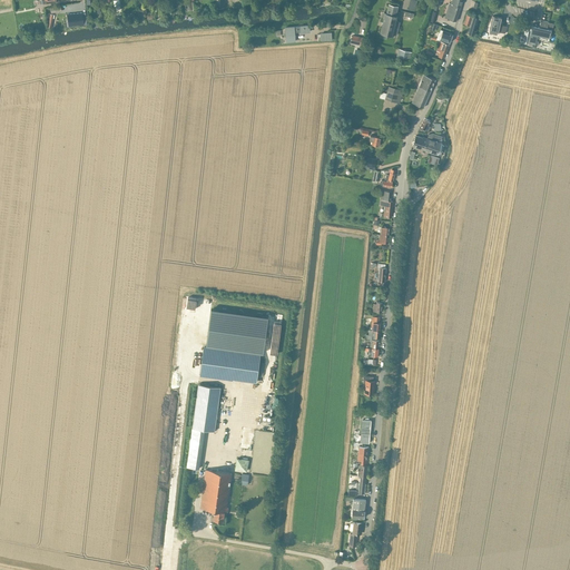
[(213,0),(215,13),(218,13),(218,8),(224,8),(223,0),(213,0)]
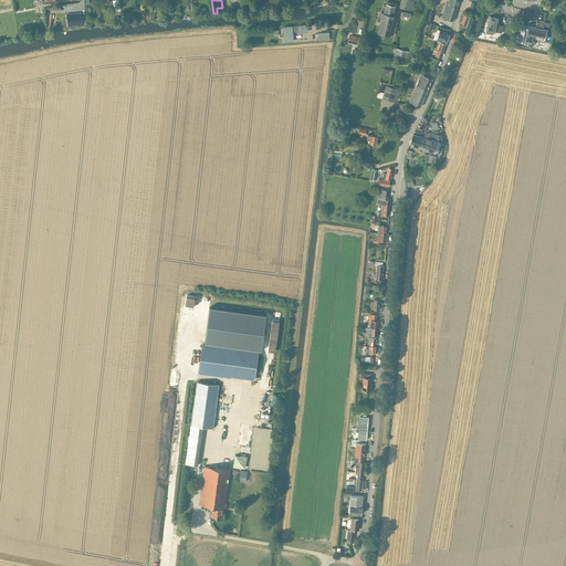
[(452,21),(459,0),(448,0),(447,3),(446,2),(441,17),(452,21)]
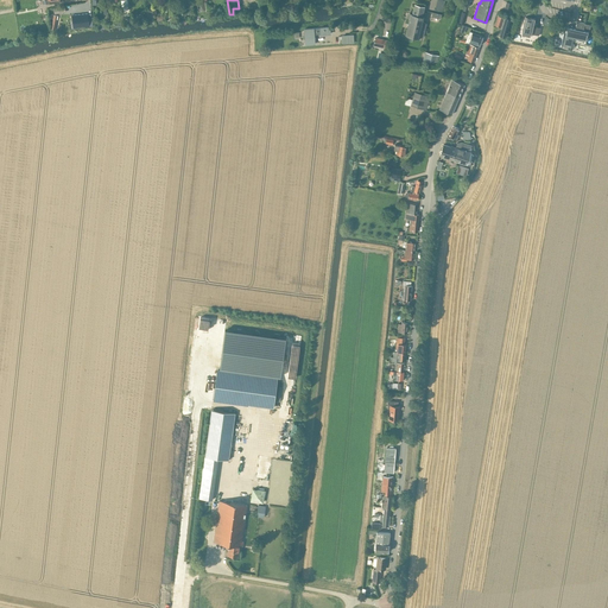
[(409,19),(405,35),(419,38),(419,37),(423,38),(426,24),(423,23),(424,17),(425,12),(423,12),(424,6),(415,5),(412,14),(410,14),(409,19)]
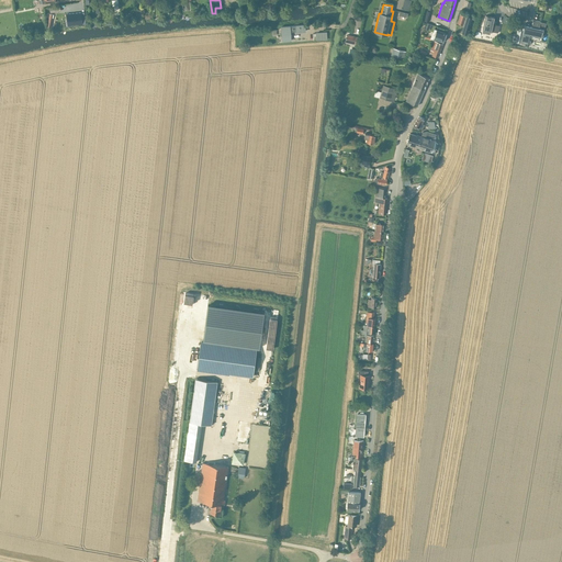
[(81,12),(66,14),(67,23),(77,22),(77,24),(86,23),(85,15),(81,15),(81,12)]
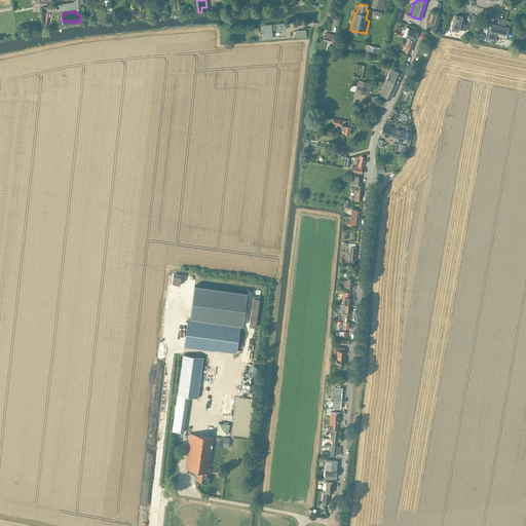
[(435,14),(430,13),(427,22),(430,23),(429,24),(434,25),(433,29),(435,30),(434,32),(436,33),(439,24),(437,24),(437,22),(439,22),(441,16),(436,14),(435,14)]
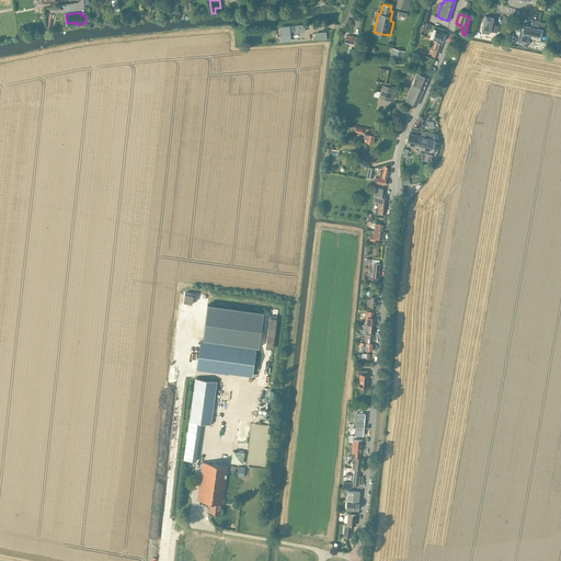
[(496,33),(499,25),(492,24),(493,18),(484,15),(481,30),(482,30),(481,33),(489,34),(489,31),(496,33)]
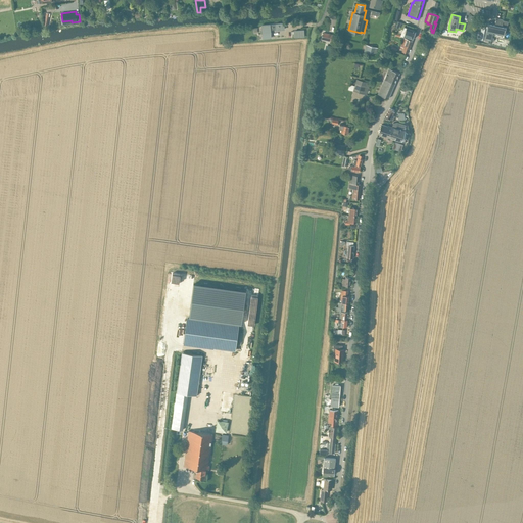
[(507,28),(508,21),(503,20),(503,19),(495,18),(494,25),(487,24),(486,27),(480,26),(477,39),(484,40),(486,32),(504,36),(506,28),(507,28)]
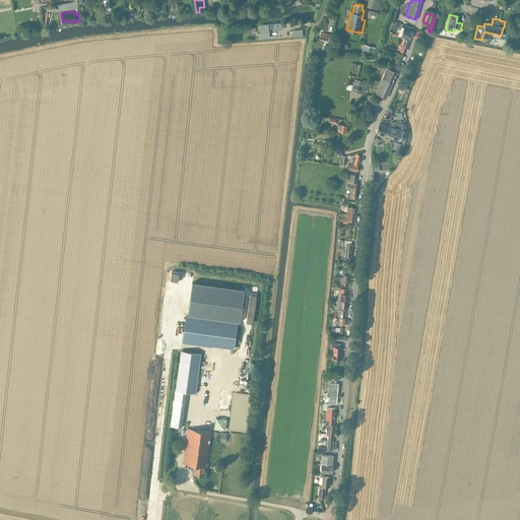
[(400,29),(403,24),(395,21),(393,27),(400,29)]
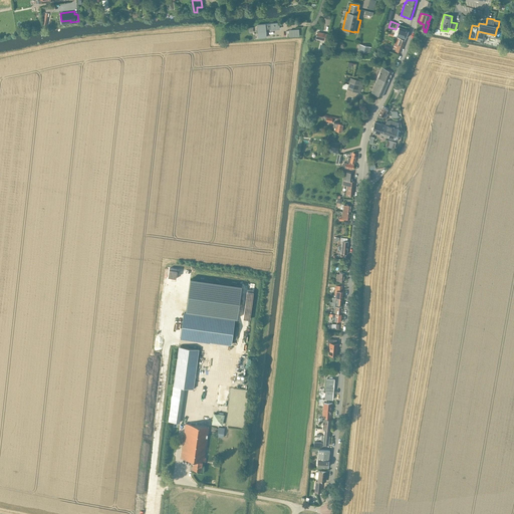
[(279,29),(279,22),(270,23),(265,24),(265,23),(257,24),(258,38),(266,37),(266,29),(270,29),(279,29)]
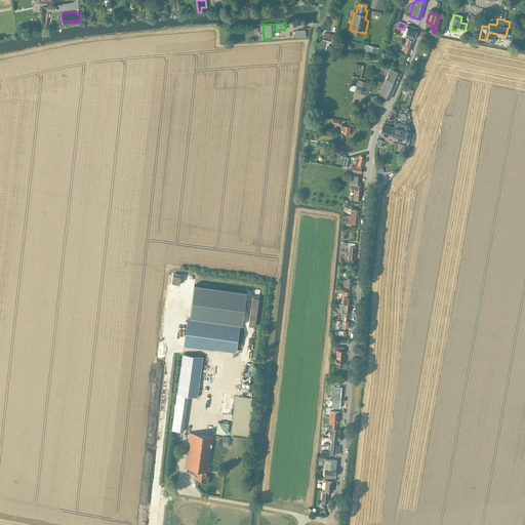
[(413,40),(416,32),(407,28),(404,36),(413,40)]
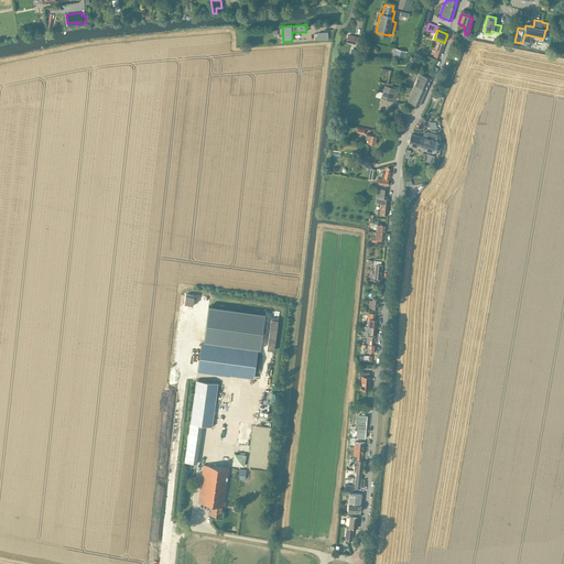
[(357,44),(359,38),(348,35),(347,42),(357,44)]
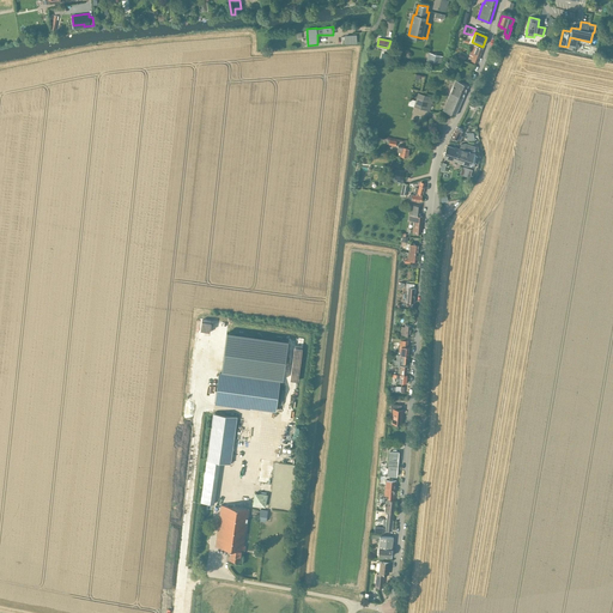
[(477,64),(483,48),(473,44),(468,58),(472,59),(471,61),(477,64)]
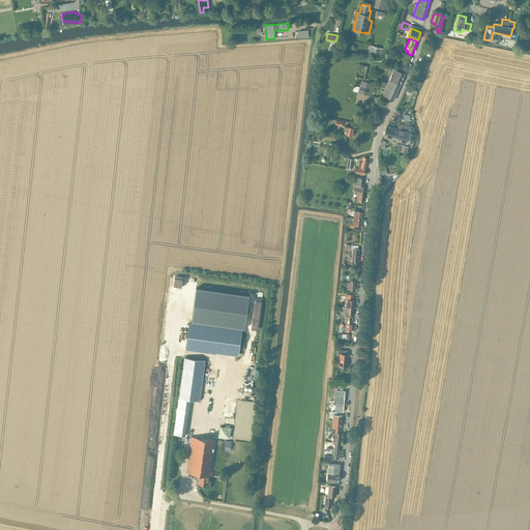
[(374,46),(372,53),(379,55),(380,48),(374,46)]
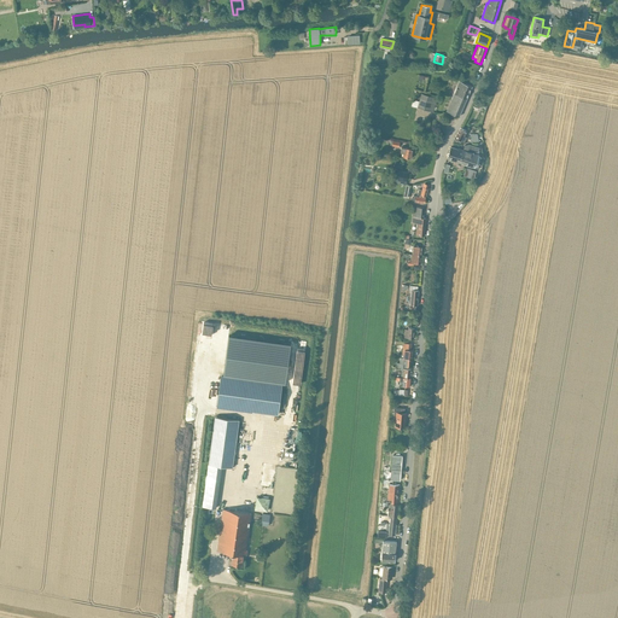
[(459,116),(471,86),(459,81),(454,93),(445,111),(459,116)]
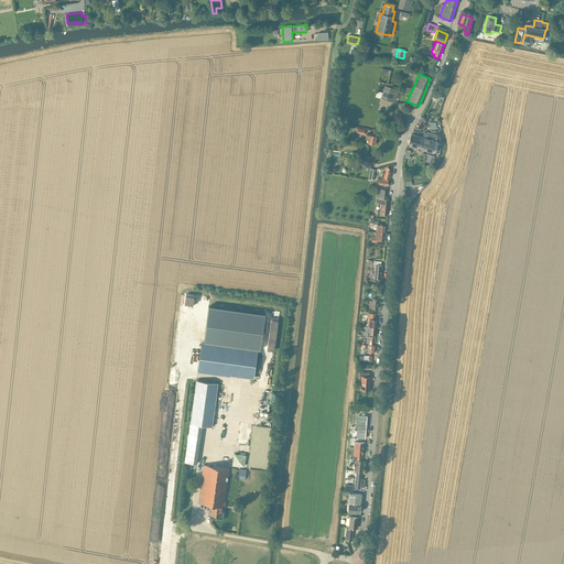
[(396,102),(397,98),(398,89),(384,86),(380,99),(396,102)]
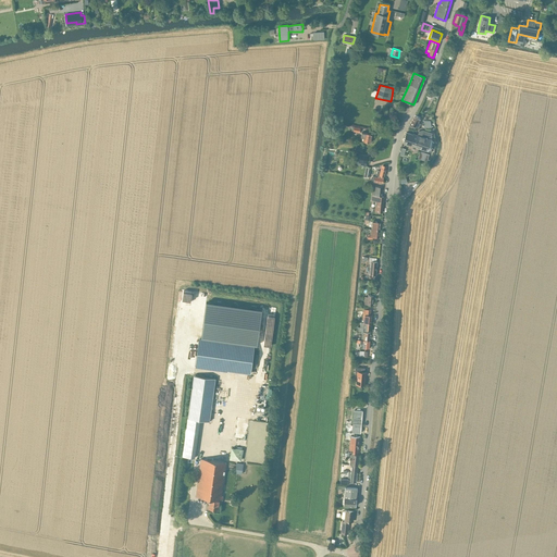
[(418,128),(420,124),(418,122),(420,119),(416,115),(409,124),(415,127),(416,128),(418,128)]
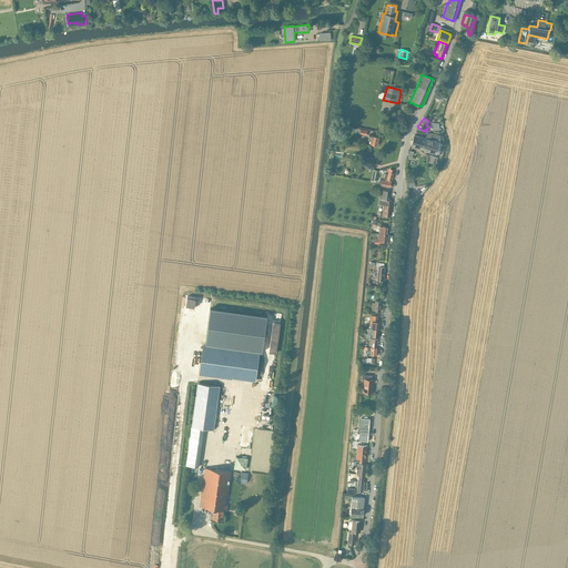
[(438,142),(440,137),(430,132),(428,139),(425,138),(425,139),(417,137),(414,135),(411,145),(417,148),(436,153),(438,154),(443,143),(440,143),(440,142),(438,142)]
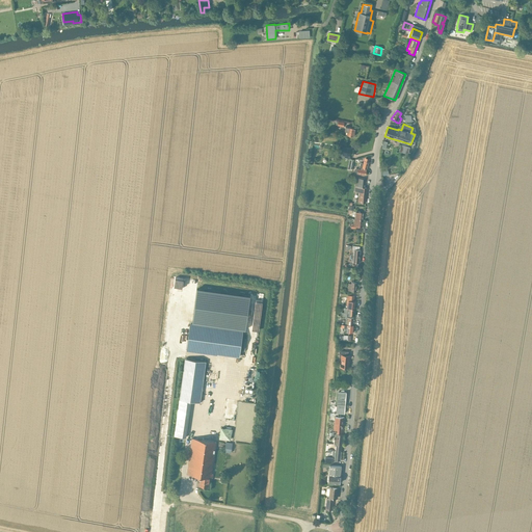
[(353,136),(355,128),(345,126),(344,131),(347,131),(346,135),(353,136)]
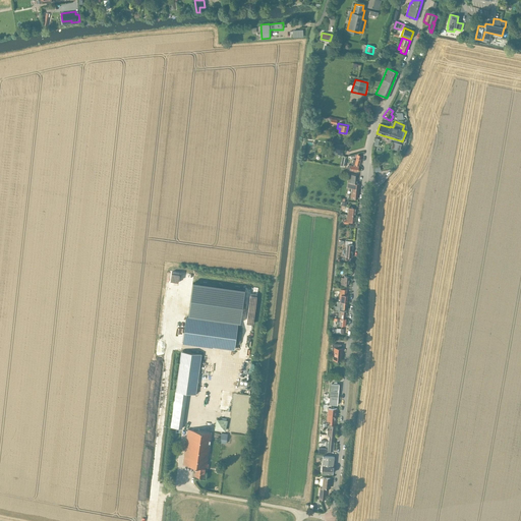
[(344,146),(335,143),(334,145),(332,145),(331,153),(342,155),(344,146)]
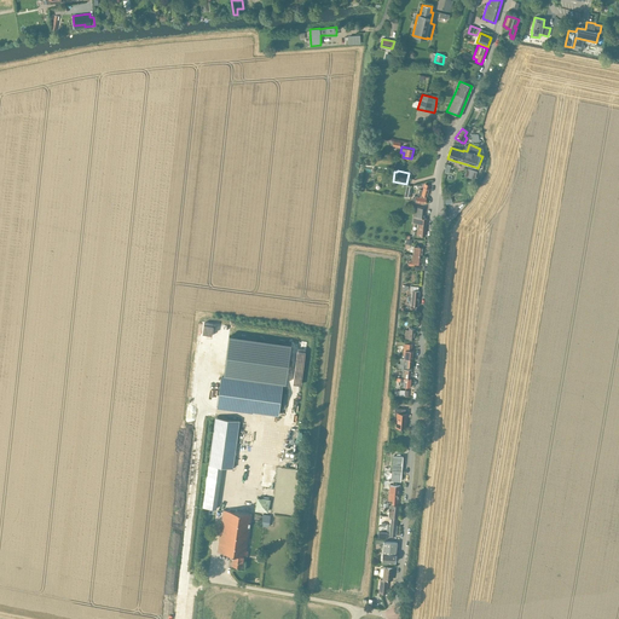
[(427,196),(429,184),(424,183),(423,186),(422,190),(418,190),(417,195),(417,196),(416,195),(416,196),(414,196),(412,197),(412,200),(414,201),(415,201),(424,203),(426,197),(421,196),(421,195),(427,196)]
